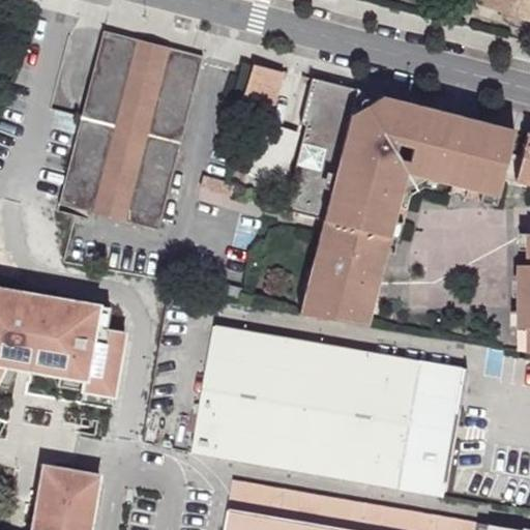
[(529,0),(478,0),(476,5),(509,16),(529,22),(529,0)]
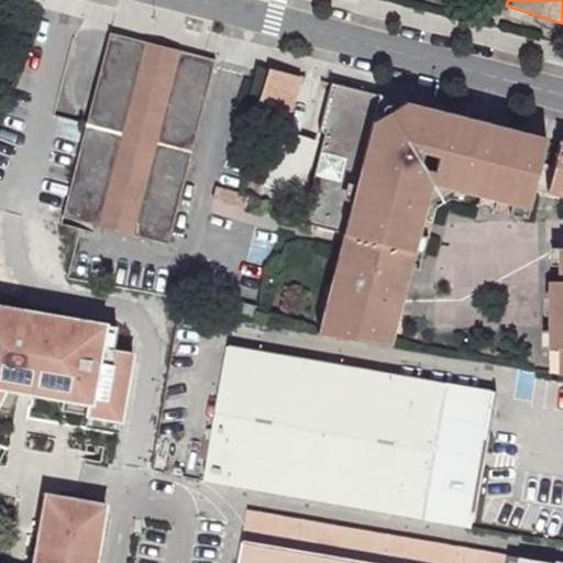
[(562,23),(541,17),(538,29),(562,36),(562,23)]
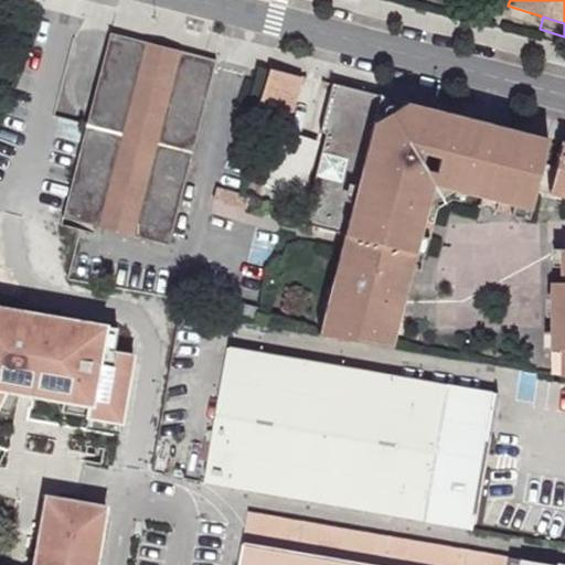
[(167,243),(184,174),(216,56),(110,29),(82,140),(64,213),(167,243)]
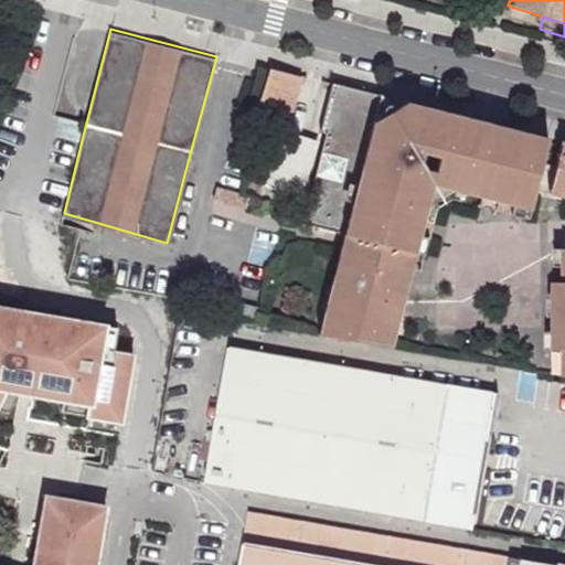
[(298,74),(267,65),(257,98),(255,104),(288,114),(298,74)]
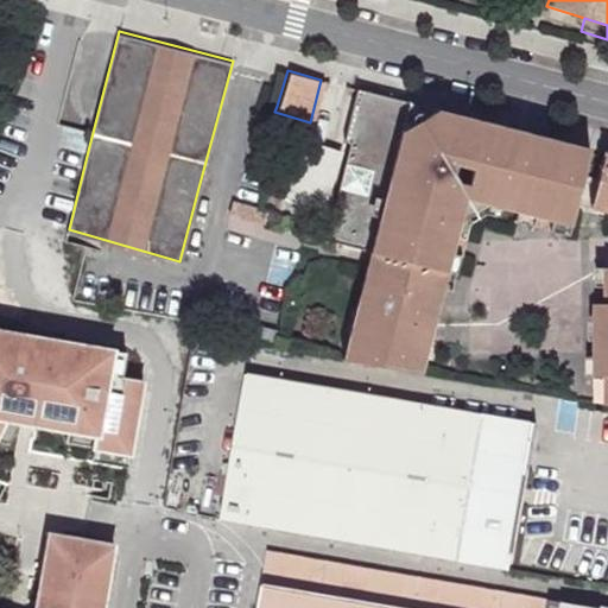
[(565,223),(574,202),(581,176),(589,149),(355,88),(342,140),(348,143),(322,242),(372,255),(368,270),(444,287),(461,233),(463,222),(470,201),(491,204),(513,210),(565,223)]
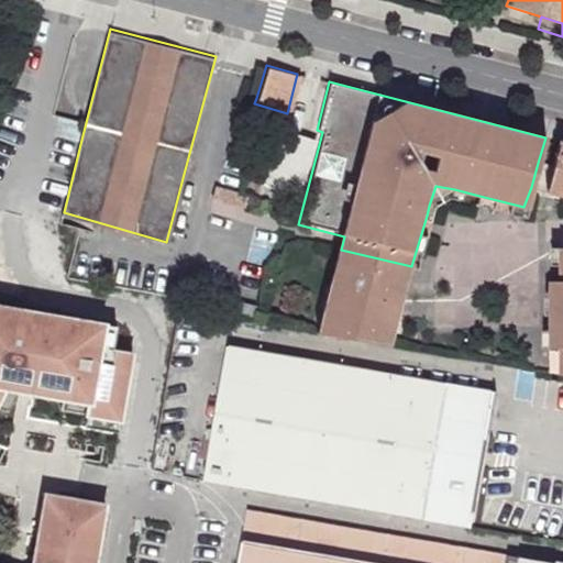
[(313,140),(277,128),(260,180),(295,192),(313,140)]
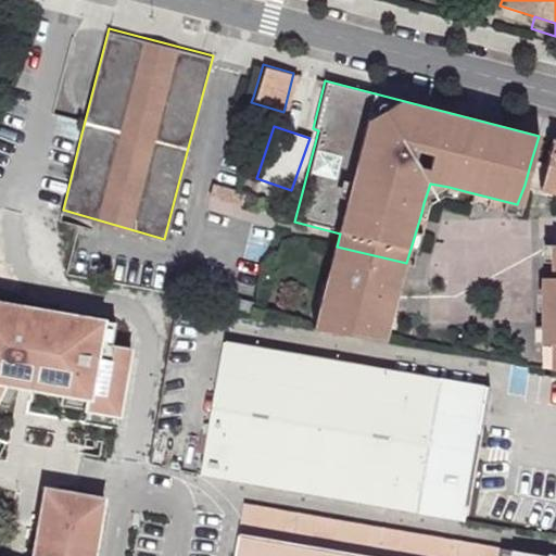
[(555,140),(552,139),(544,164),(538,189),(555,194),(555,140)]
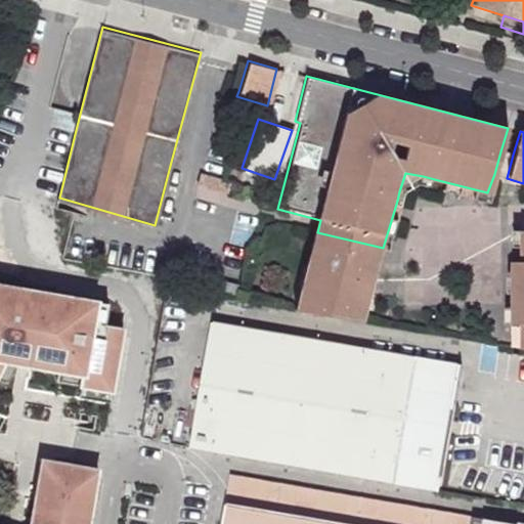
[(513,155),(500,151),(494,174),(507,178),(513,155)]
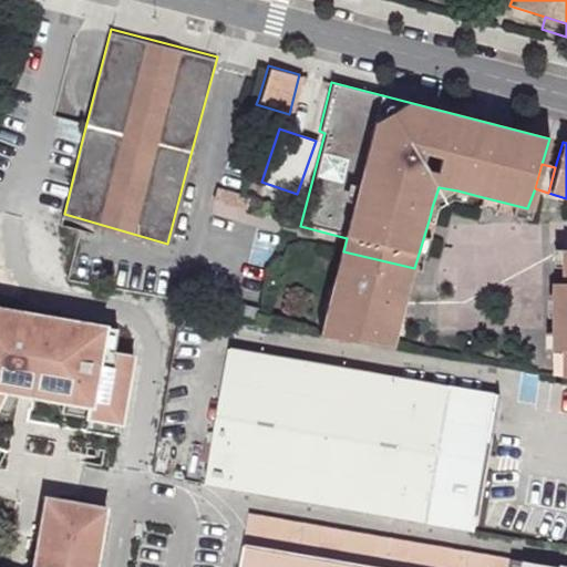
[(457,191),(439,187),(432,207),(457,191)]
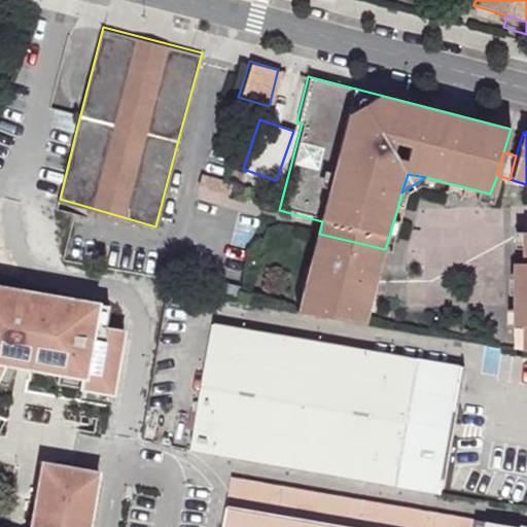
[(526,233),(525,233),(524,265),(516,264),(517,325),(525,325),(525,349),(526,349),(526,233)]
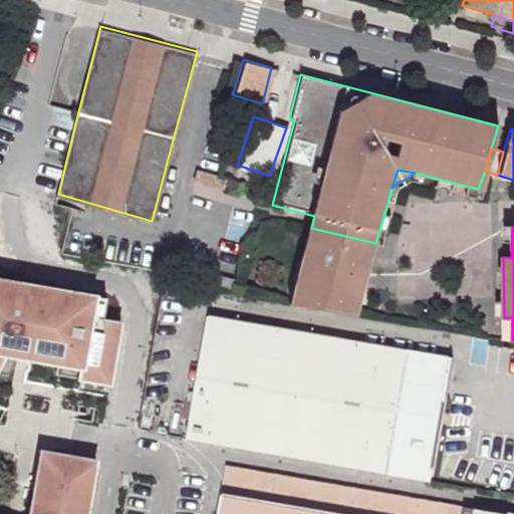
[(375,243),(311,228),(290,307),(360,318),(366,286),(372,259),(375,243)]
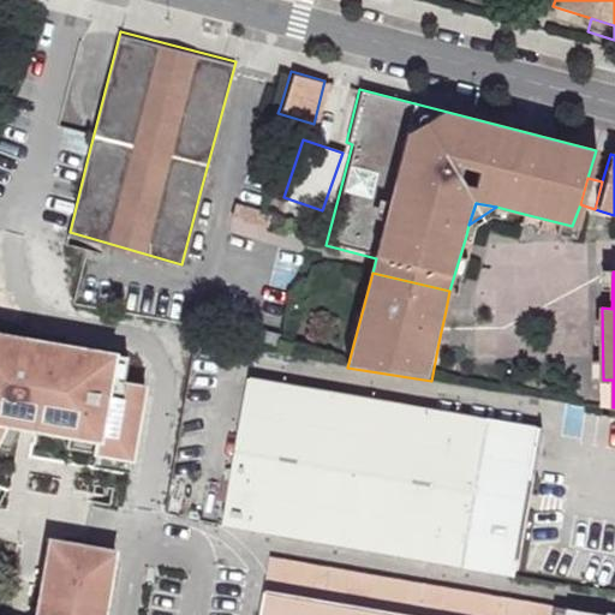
[(0,442),(7,427),(96,441),(97,457),(132,460),(144,384),(125,380),(130,356),(0,334),(0,442)]
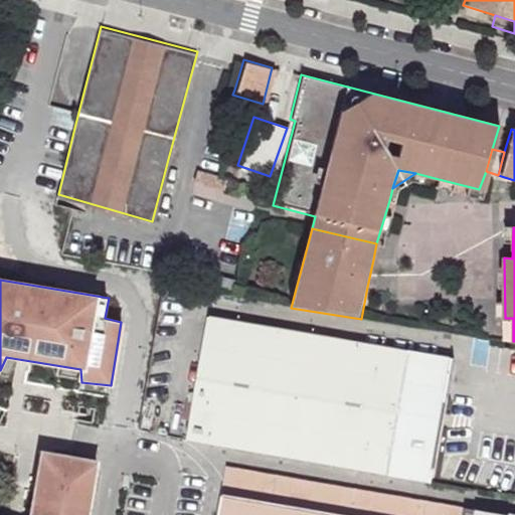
[(209,317),(185,440),(433,483),(451,358),(209,317)]
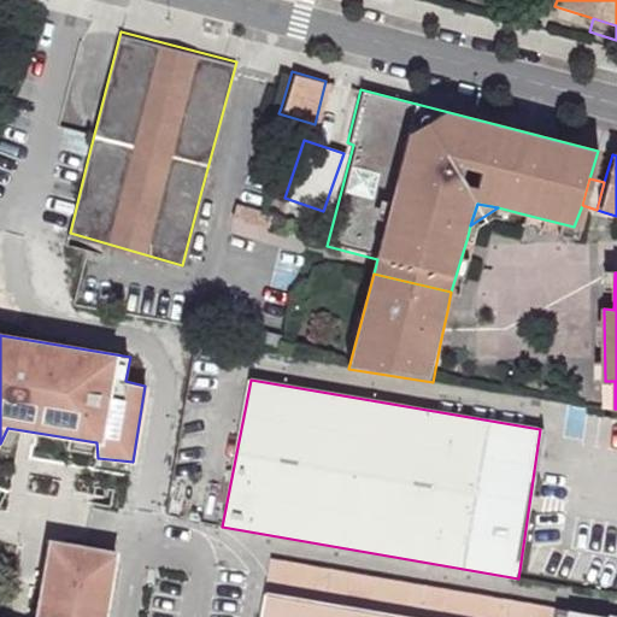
[(615,381),(605,381),(604,407),(615,409),(615,381)]
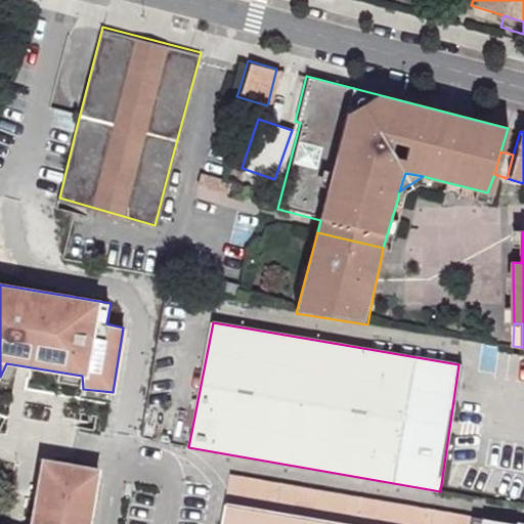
[(91,523),(101,470),(41,459),(31,523),(91,523)]
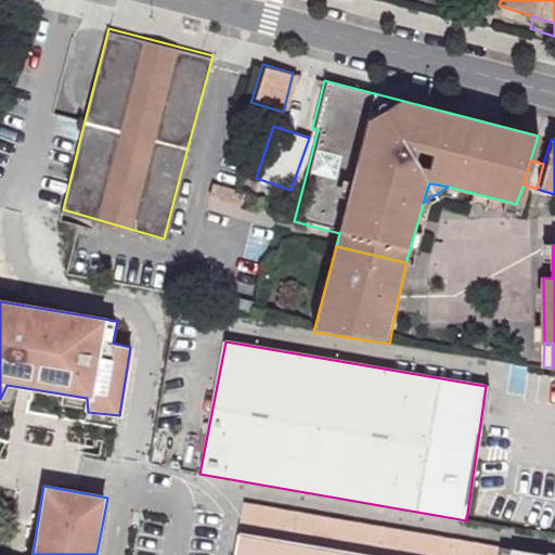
[(510,554),(511,550),(246,501),(235,554),(510,554)]
